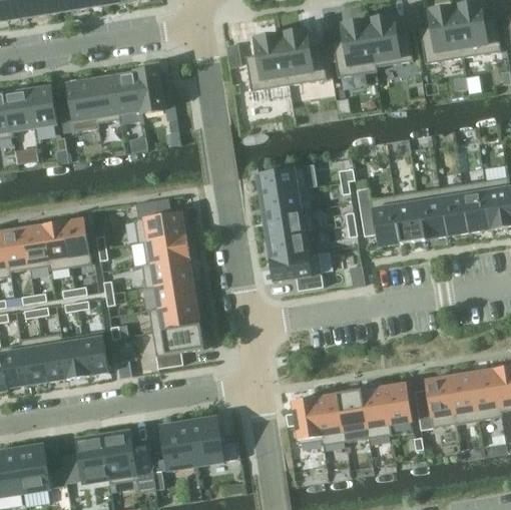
[(4,0),(7,20),(27,17),(24,0),(4,0)]
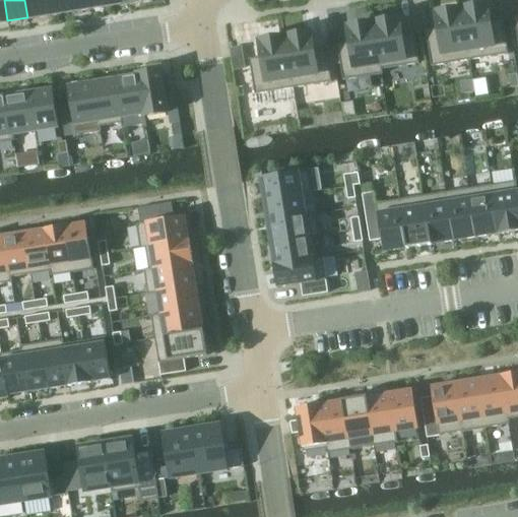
[(24,0),(27,17),(48,14),(46,0),(24,0)]
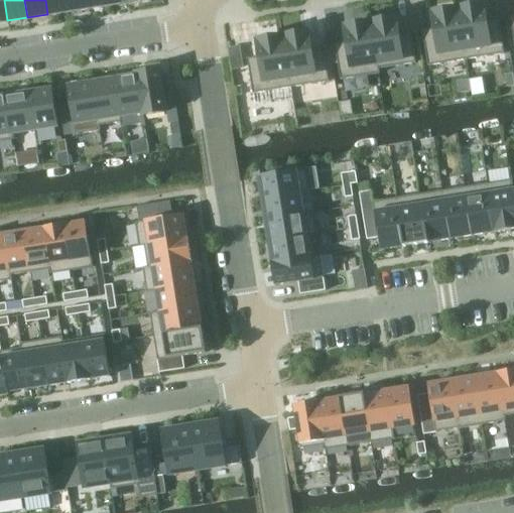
[(45,0),(47,14),(68,11),(66,0),(45,0)]
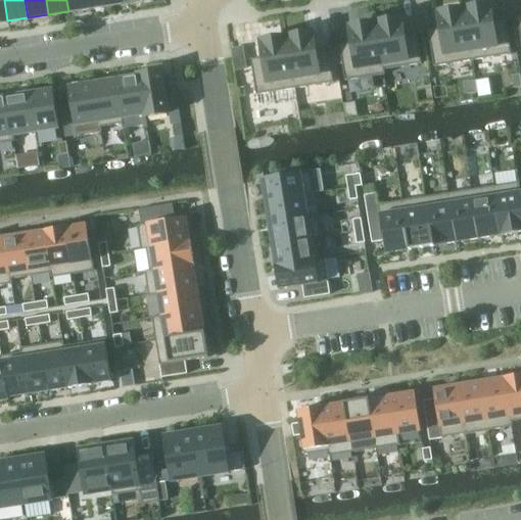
[(66,0),(68,11),(89,7),(88,0),(66,0)]
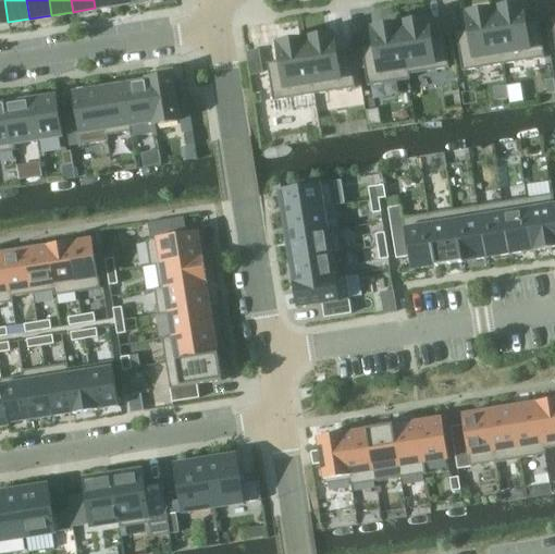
[(519,2),(493,5),(502,62),(542,56),(537,17),(522,20),(519,2)]
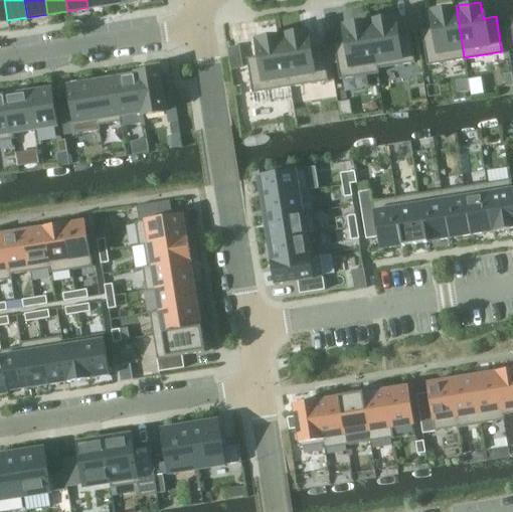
[(434,25),(419,28),(425,63),(464,57),(456,5),(431,9),(434,25)]
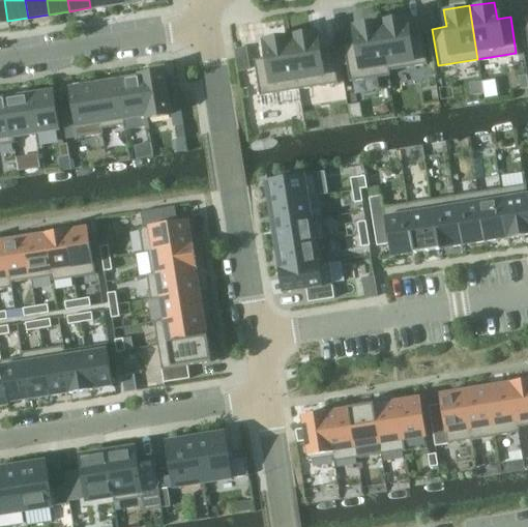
[(405,16),(379,20),(386,68),(388,67),(426,62),(420,31),(407,33),(405,16)]
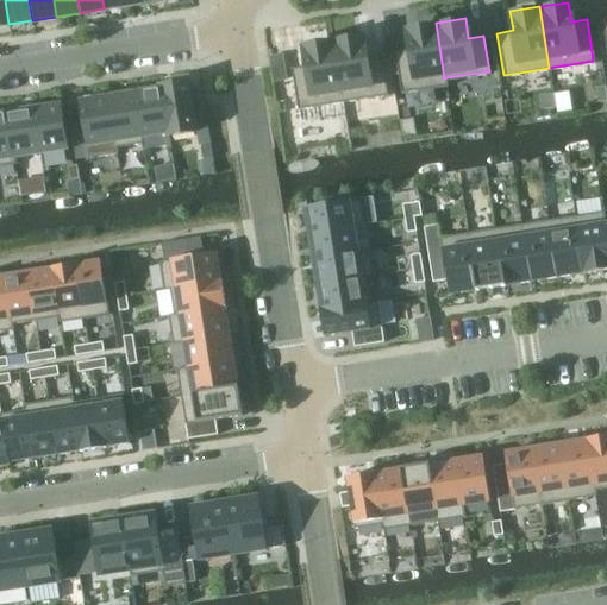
[(410,48),(394,50),(400,90),(448,83),(446,77),(444,79),(436,23),(406,27),(410,48)]
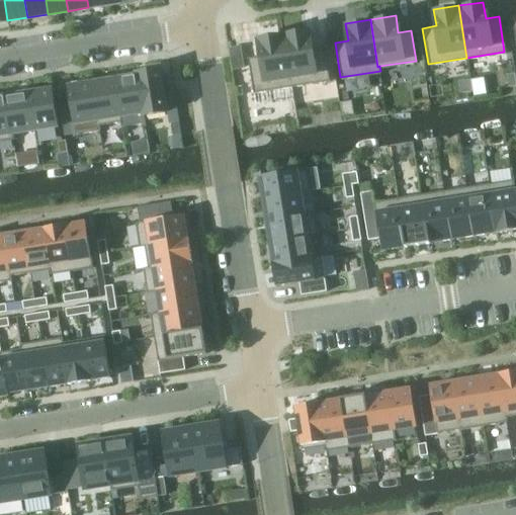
[(308,29),(282,33),(290,85),(329,79),(323,45),(310,47),(308,29)]
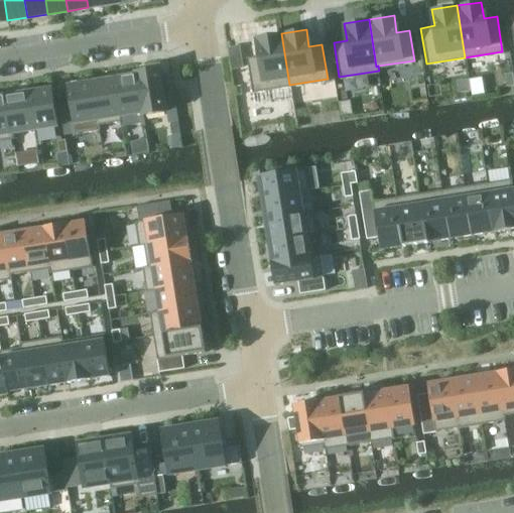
[(259,54),(246,56),(252,91),(289,85),(281,33),(257,37),(259,54)]
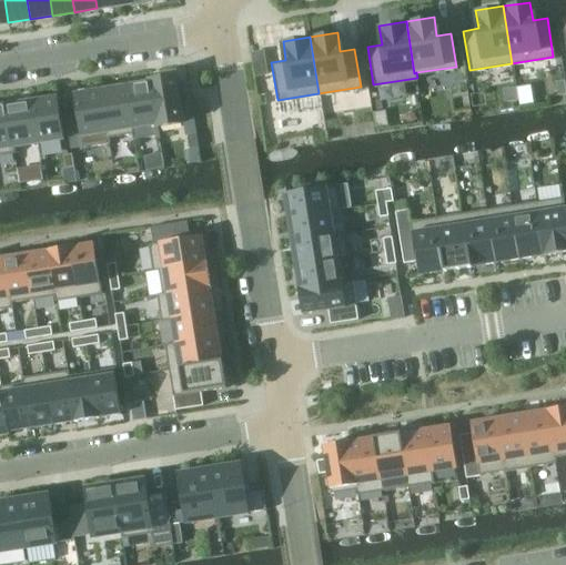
[(263,48),(249,50),(251,60),(253,74),(266,72),(263,48)]
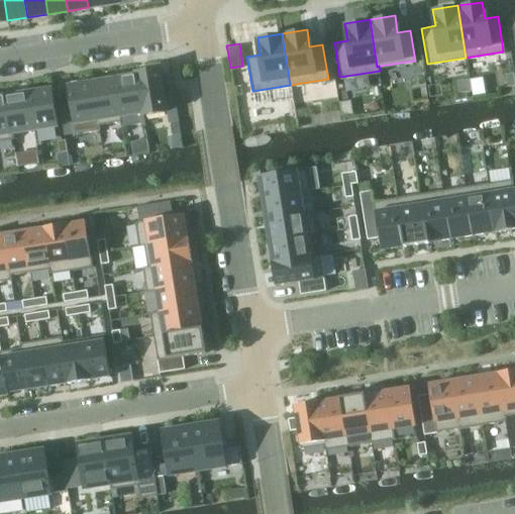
[(160,67),(135,70),(135,72),(141,113),(142,113),(166,109),(164,94),(169,93),(166,73),(161,74),(160,67)]
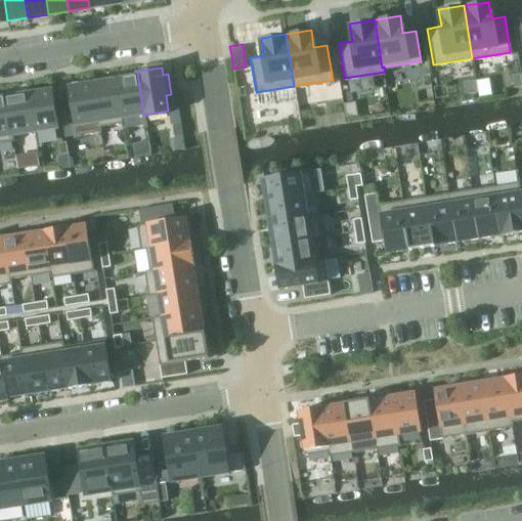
[(519,72),(511,73),(513,85),(521,84),(519,72)]
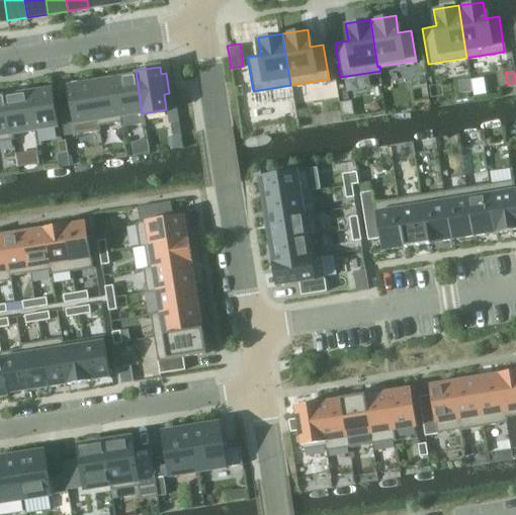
[(136,72),(112,76),(119,120),(120,124),(145,121),(143,113),(142,113),(136,72)]
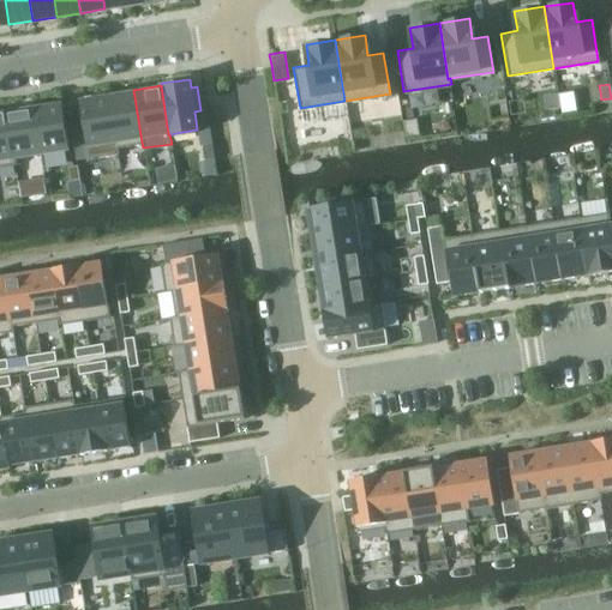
[(133,90),(108,94),(117,146),(142,143),(133,90)]
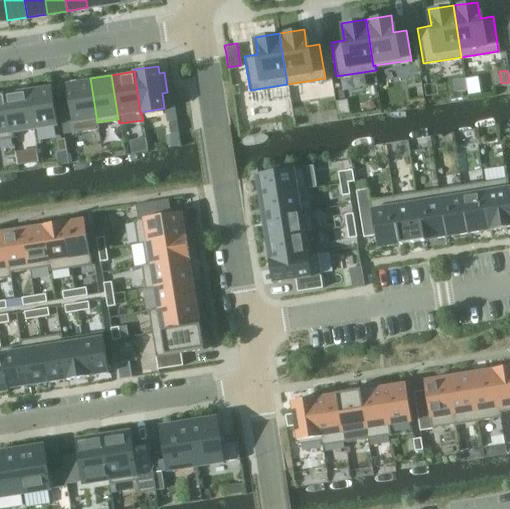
[(90,78),(66,82),(66,86),(68,95),(68,97),(69,103),(69,104),(70,108),(70,112),(70,113),(72,119),(72,121),(72,122),(73,130),(98,126),(97,122),(90,78)]
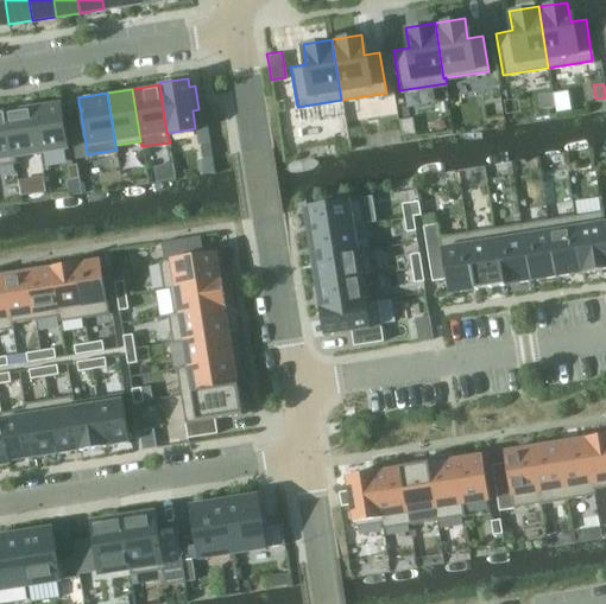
[(60,101),(32,105),(39,151),(67,146),(60,101)]
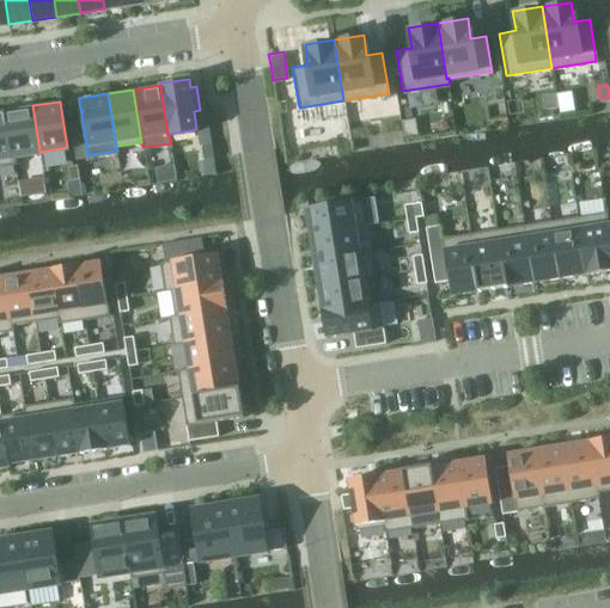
[(79,103),(67,104),(68,115),(81,114),(79,103)]
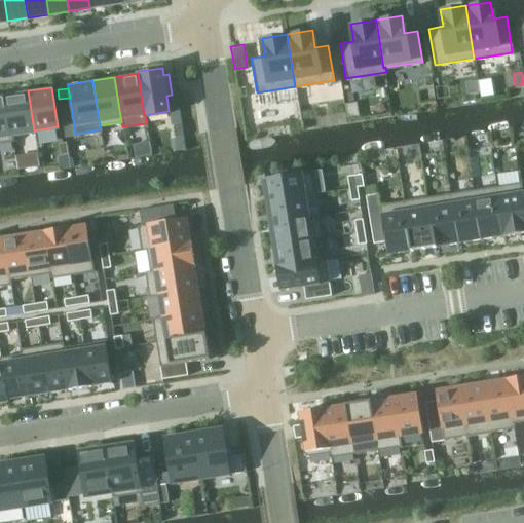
[(28,90),(4,95),(10,134),(34,131),(28,90)]
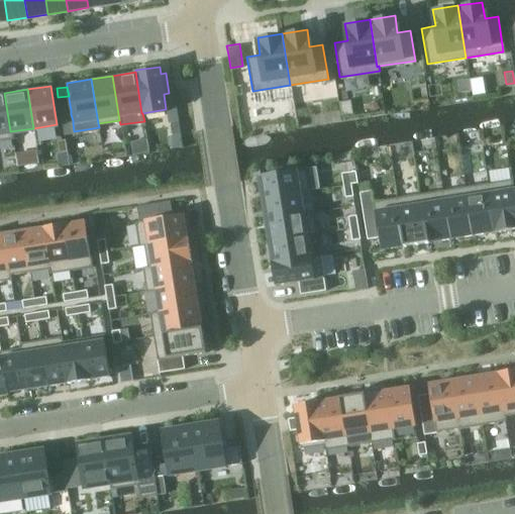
[(4,93),(0,93),(0,138),(11,137),(10,131),(4,93)]
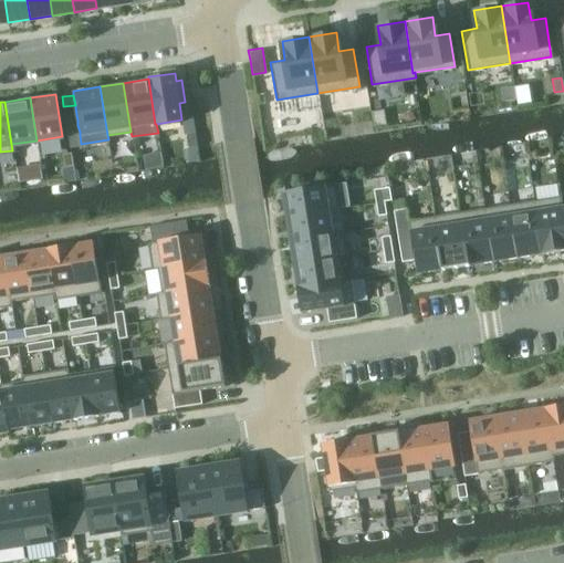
[(75,105),(63,106),(65,116),(76,114),(75,107),(75,105)]
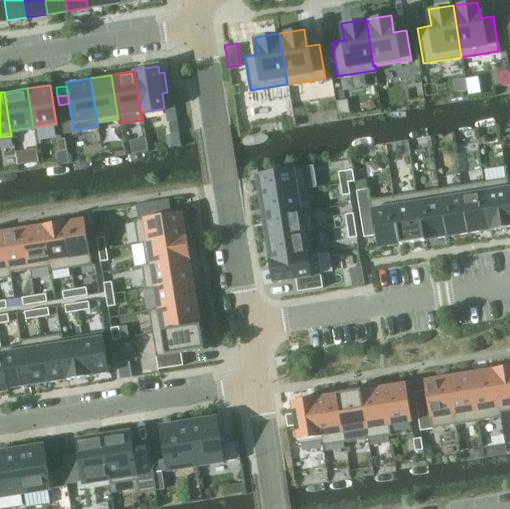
[(345,97),(334,99),(337,112),(348,110),(345,97)]
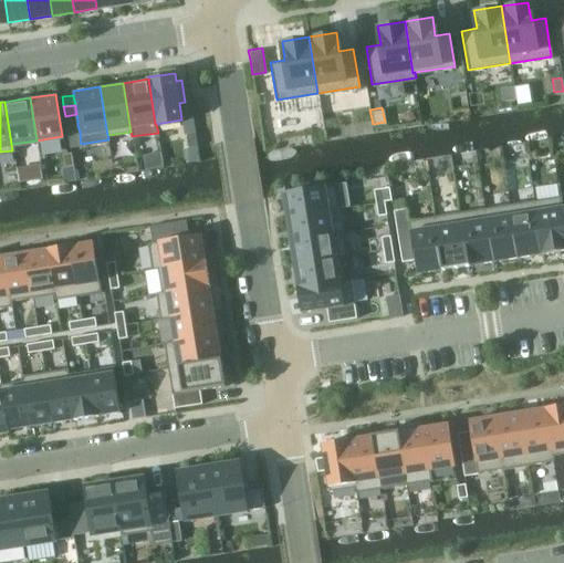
[(76,114),(65,116),(66,126),(77,124),(77,120),(76,115),(76,114)]
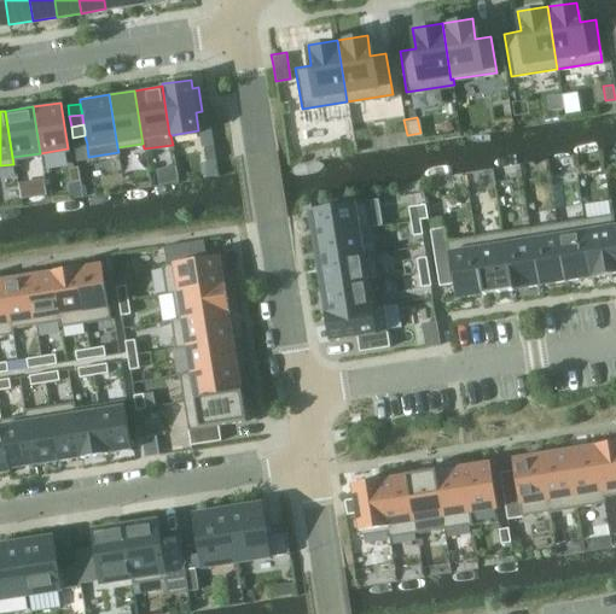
[(85,135),(73,138),(74,148),(87,146),(87,144),(85,136),(85,135)]
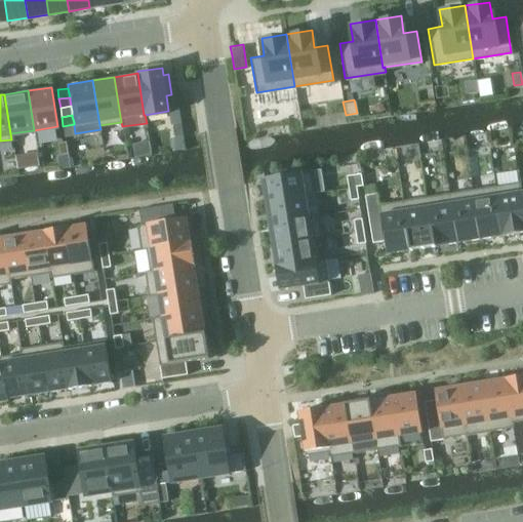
[(180,121),(172,122),(174,134),(183,133),(180,121)]
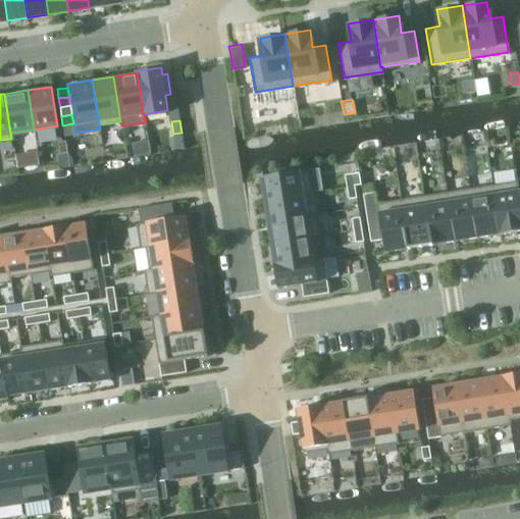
[(73,123),(62,125),(64,134),(74,133),(73,124),(73,123)]
